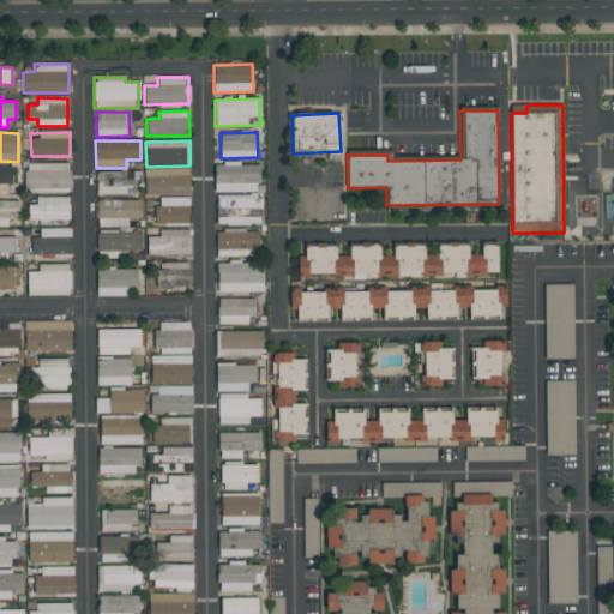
[(70,163),(25,164),(25,193),(70,193),(70,163)]
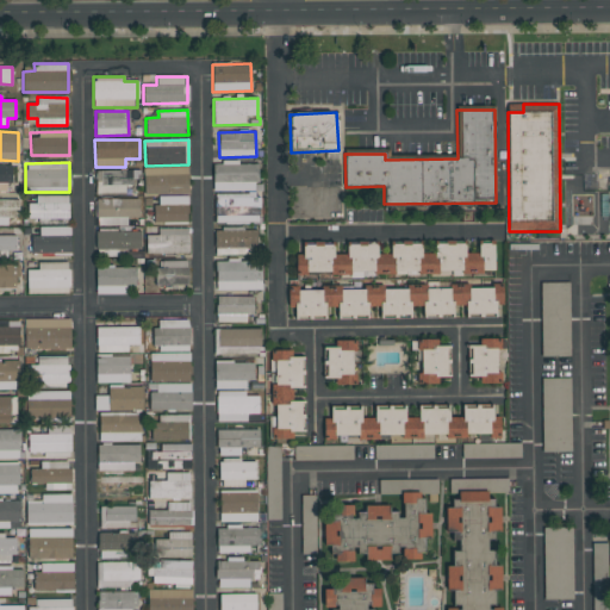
[(259,163),(212,163),(212,192),(260,191),(259,163)]
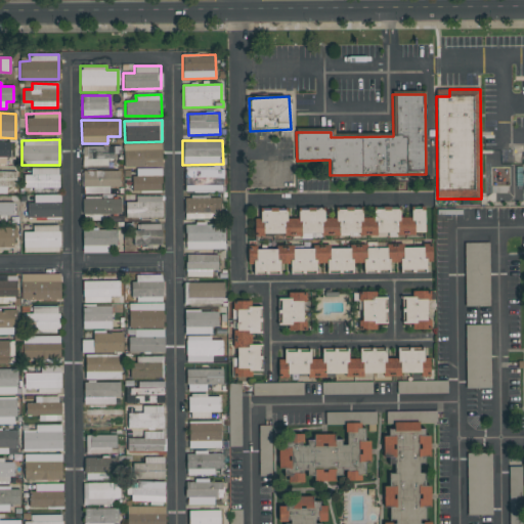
[(0,164),(8,165),(9,142),(0,141),(0,164)]
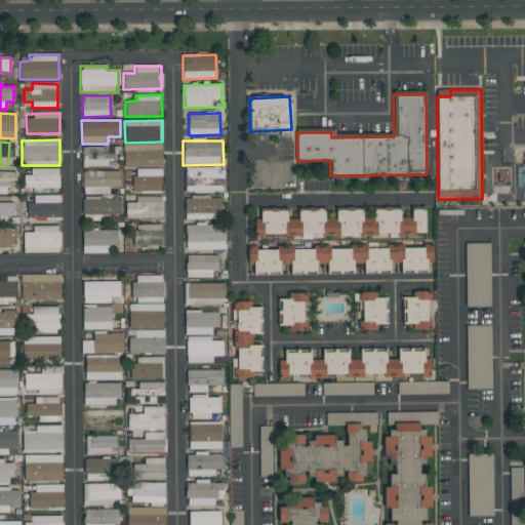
[(124,168),(162,167),(162,144),(123,145),(124,168)]
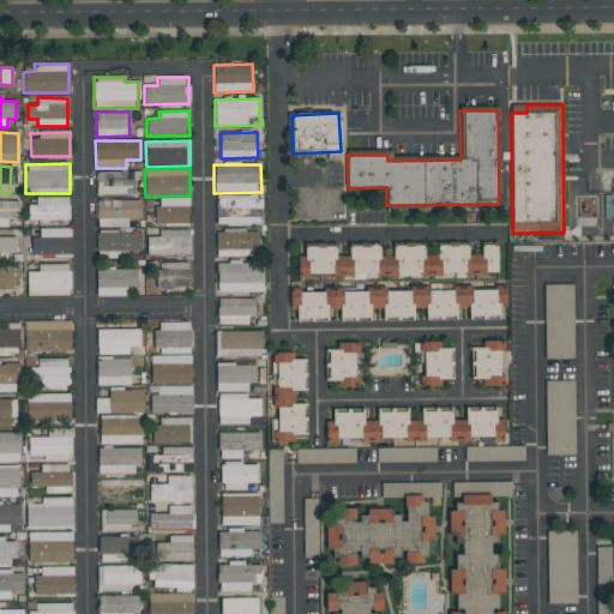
[(97,196),(127,196),(126,190),(138,190),(137,172),(96,172),(97,196)]
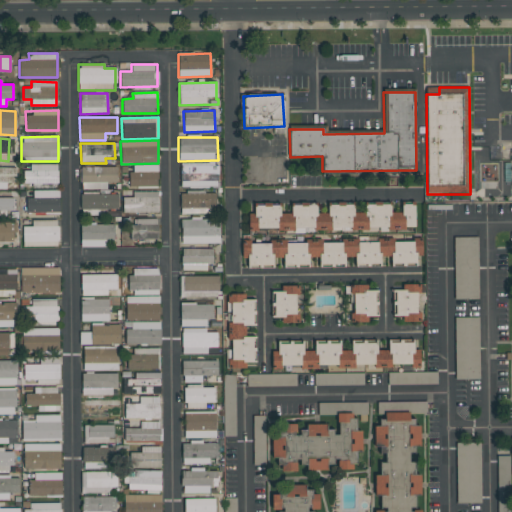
[(180,163),(180,188),(219,187),(219,163),(180,163)]
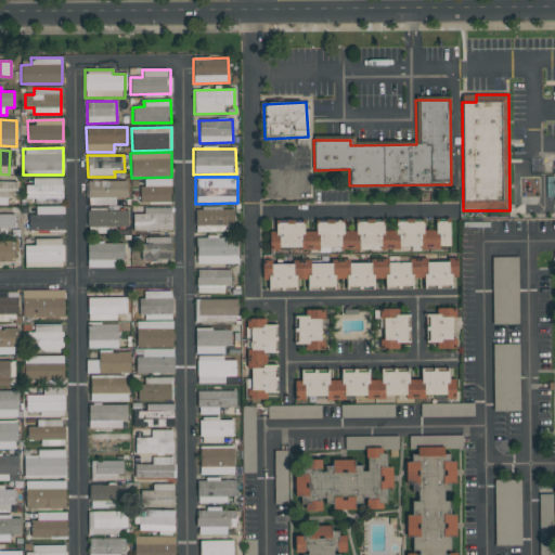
[(34,204),(62,204),(62,178),(33,179),(33,185),(25,185),(25,198),(34,198),(34,204)]
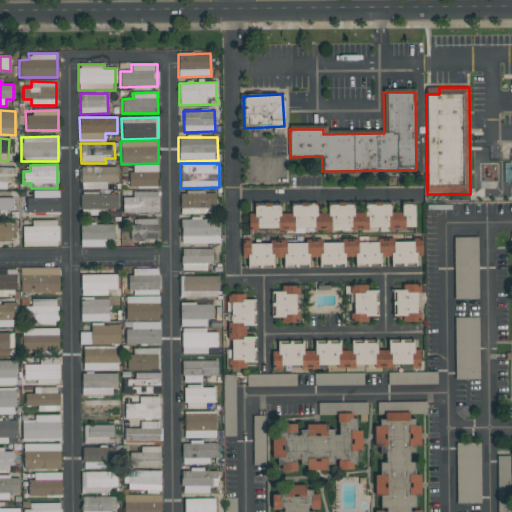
[(157,164),(130,165),(130,187),(158,187),(157,164)]
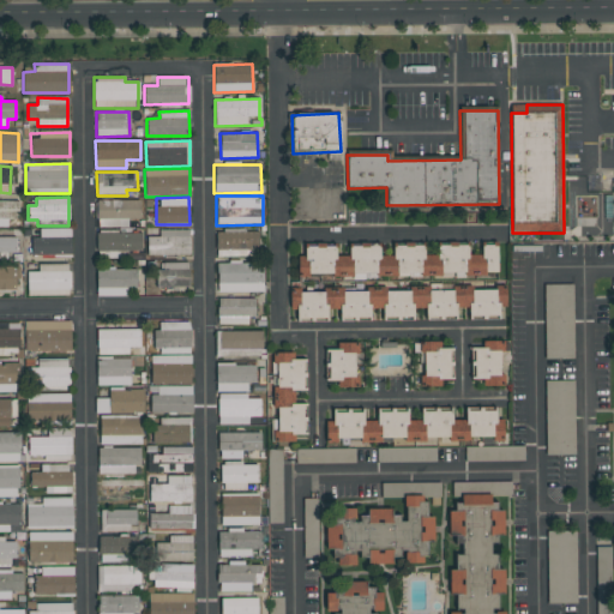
[(140,200),(97,200),(96,227),(128,228),(128,220),(140,220),(140,200)]
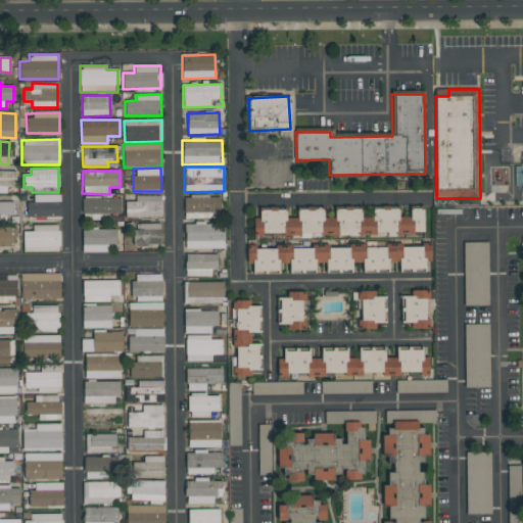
[(15,172),(0,172),(0,193),(6,194),(6,187),(15,187),(15,172)]
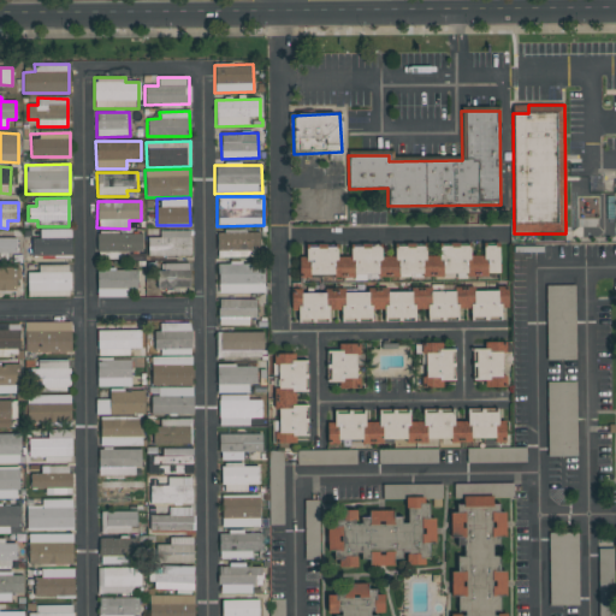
[(71,230),(40,229),(40,238),(33,238),(33,256),(71,256),(71,230)]
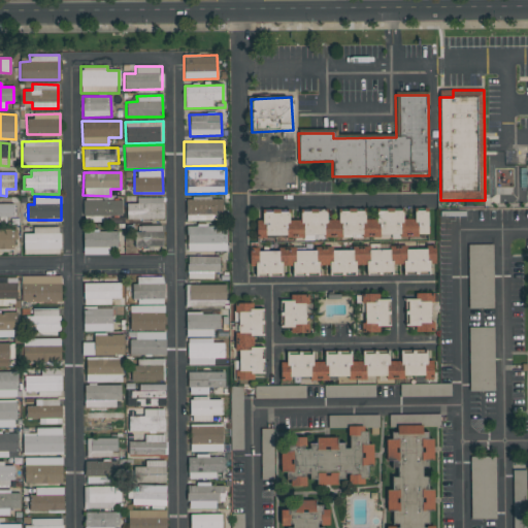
[(126,204),(126,221),(163,220),(163,198),(136,198),(136,204),(126,204)]
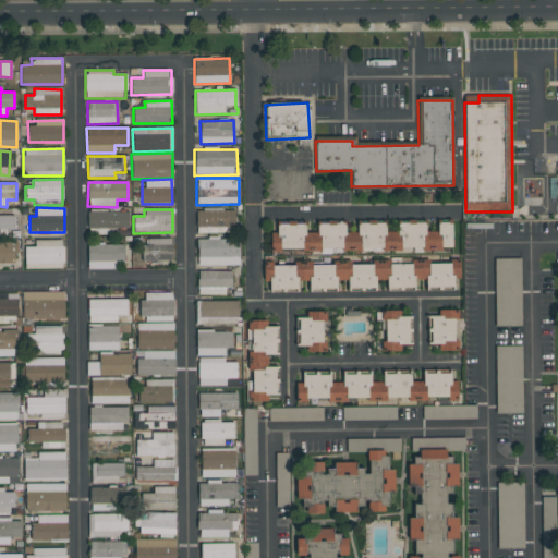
[(234,233),(234,210),(196,210),(196,233),(234,233)]
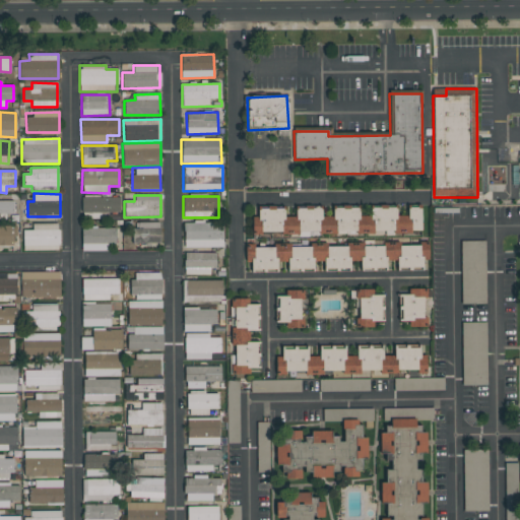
[(120,197),(81,197),(81,219),(103,219),(103,212),(119,212),(120,197)]
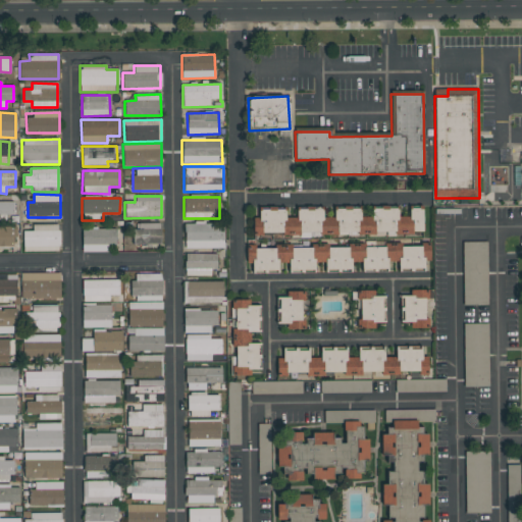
[(0,220),(12,221),(12,202),(0,201),(0,220)]
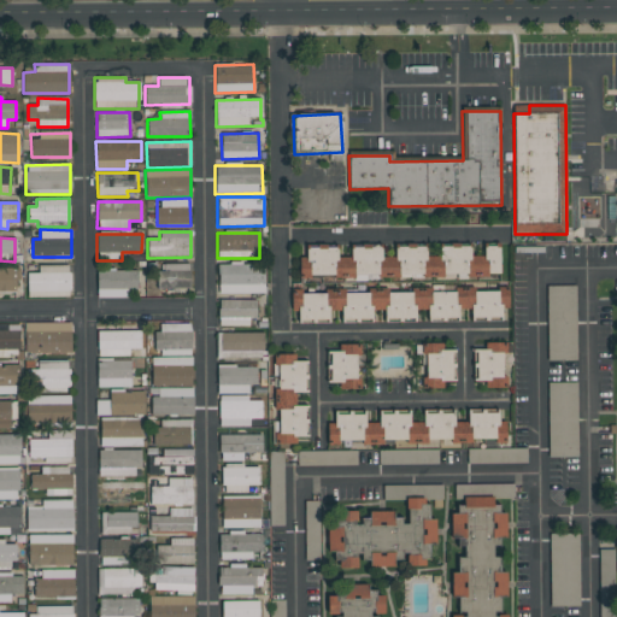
[(300,280),(500,277),(499,246),(483,247),(485,256),(471,257),(470,246),(439,246),(439,256),(425,256),(425,246),(394,247),(395,257),(382,257),(381,246),(351,247),(351,257),(338,258),(338,246),(306,247),(306,258),(299,258),(300,280)]
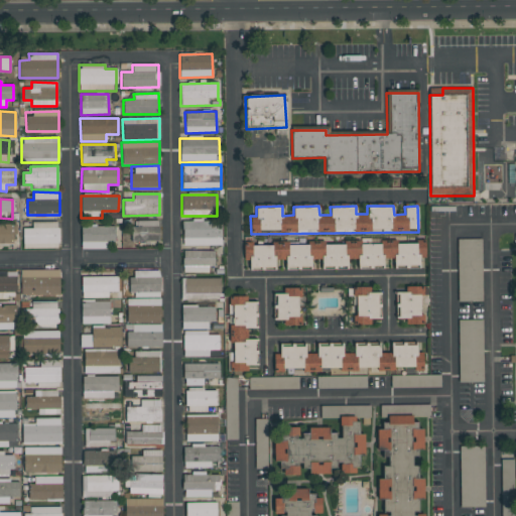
[(159,221),(133,221),(133,242),(159,242),(159,221)]
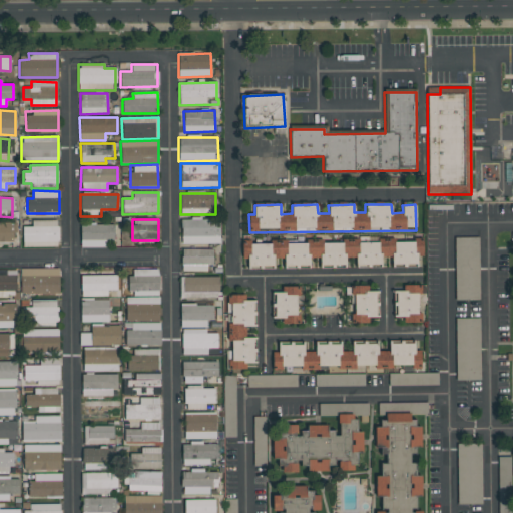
[(181,244),(219,244),(219,219),(181,219),(181,244)]
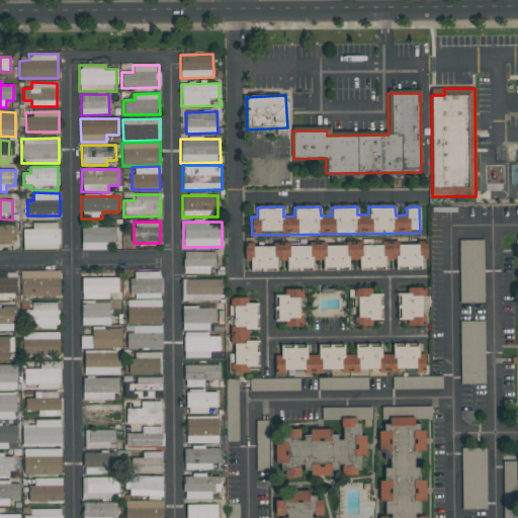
[(59,223),(32,223),(32,230),(23,230),(23,247),(59,246),(59,223)]
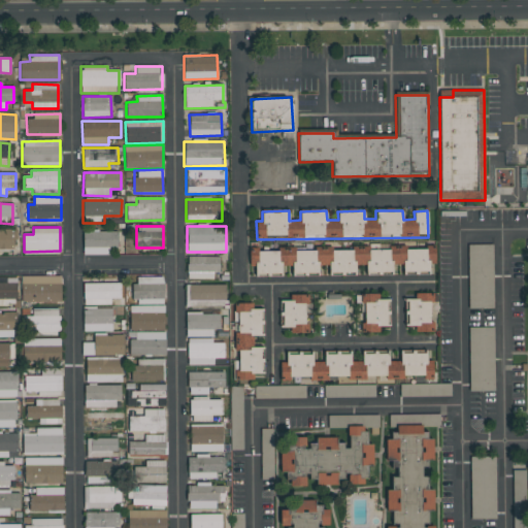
[(0,250),(12,250),(12,241),(17,241),(17,228),(0,228),(0,250)]
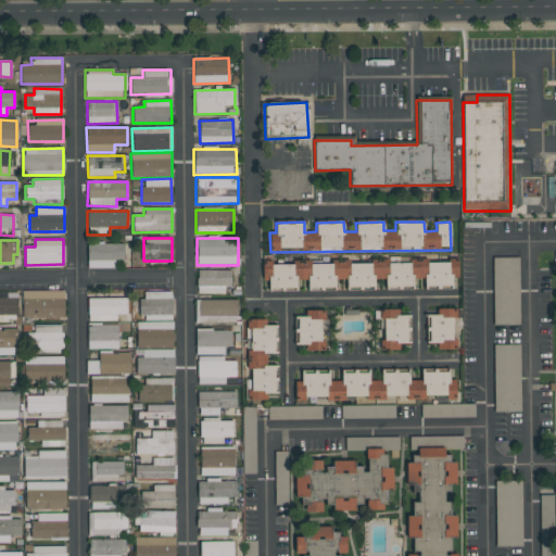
[(88,267),(124,267),(124,243),(87,243),(88,267)]
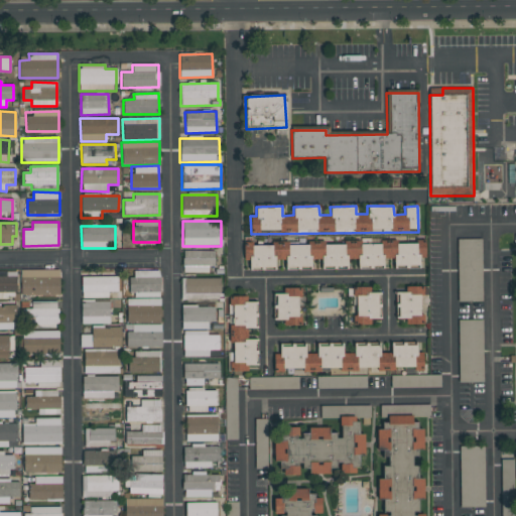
[(482,301),(482,239),(458,240),(458,301),(482,301)]
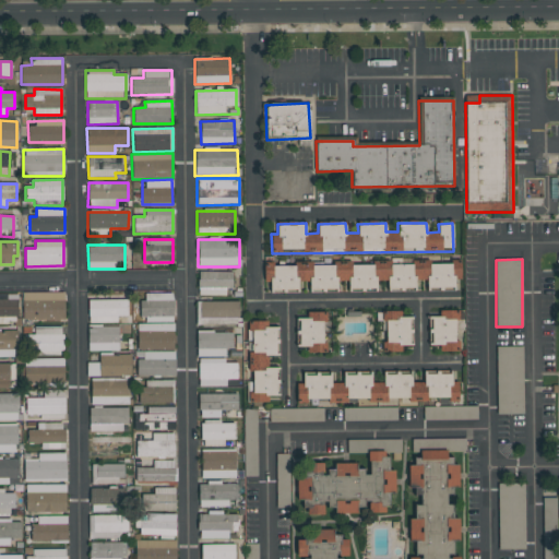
[(264,264),(264,282),(270,283),(270,294),(298,293),(298,282),(309,281),(309,293),(337,293),(337,281),(348,281),(348,289),(376,289),(376,281),(388,281),(388,287),(394,289),(416,288),(416,280),(426,280),(427,292),(453,290),(456,280),(461,280),(460,262),(431,263),(421,260),(413,261),(412,262),(278,265),(273,264),(264,264)]
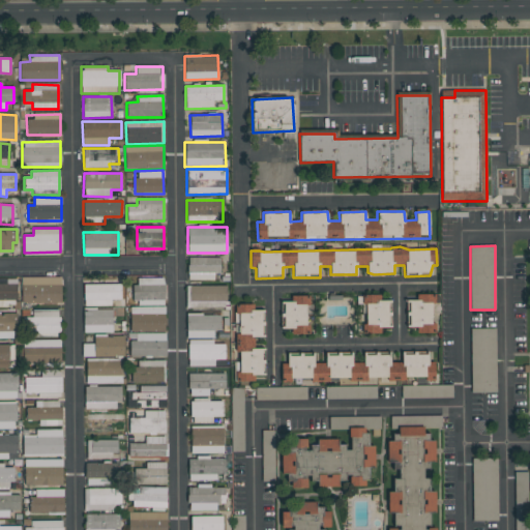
[(218,258),(187,258),(187,281),(218,281),(218,258)]
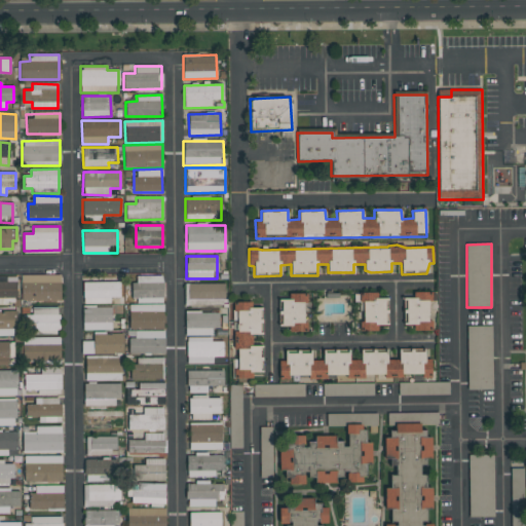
[(61,274),(21,275),(21,301),(61,301),(61,274)]
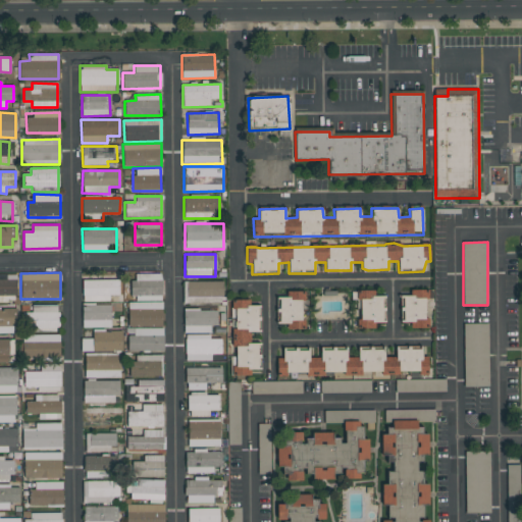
[(162,273),(133,273),(133,300),(161,300),(162,273)]
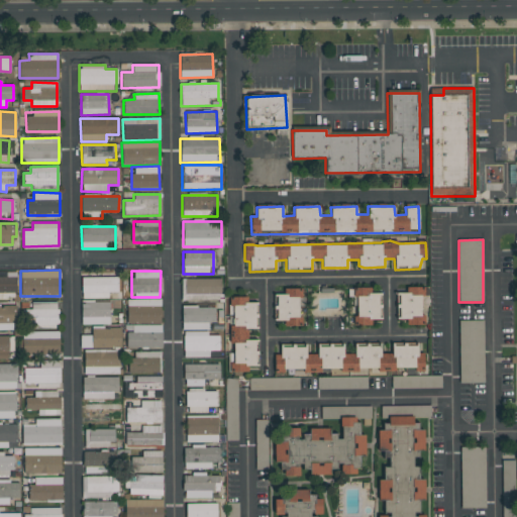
[(82,278),(82,299),(108,298),(108,293),(118,293),(118,278),(82,278)]
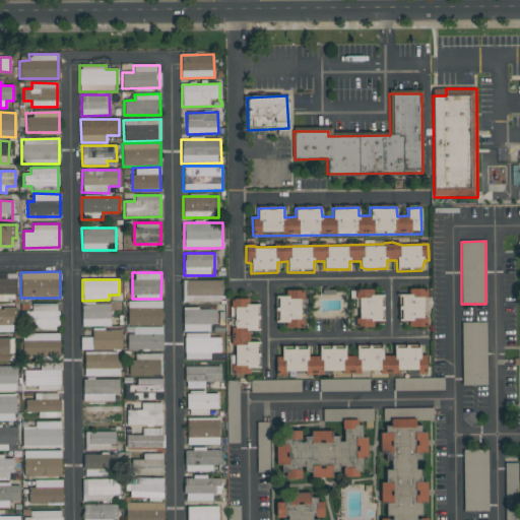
[(182,302),(221,303),(221,281),(183,280),(182,302)]
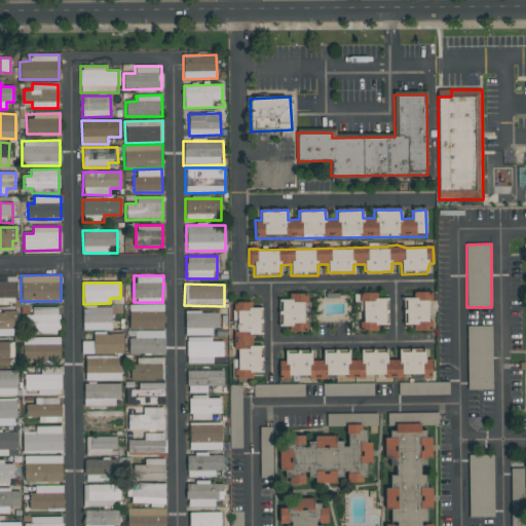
[(430,292),(411,293),(411,298),(404,298),(404,325),(413,325),(413,331),(431,331),(430,292)]
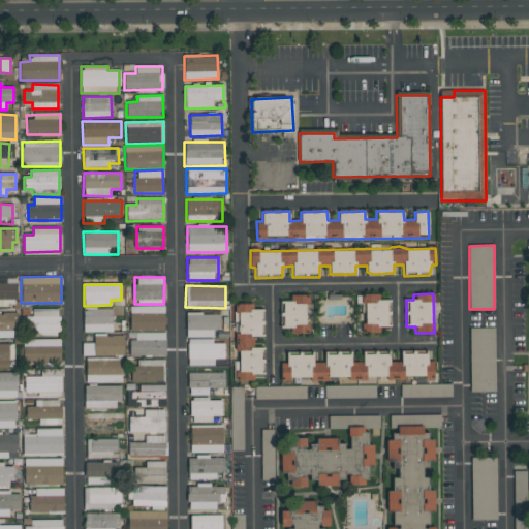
[(390,300),(379,300),(379,294),(360,294),(360,303),(364,303),(364,334),(380,333),(380,328),(391,328),(390,300)]
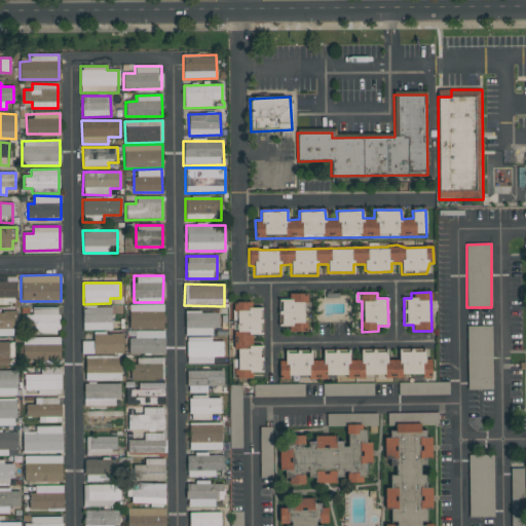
[(305,331),(305,311),(308,311),(308,294),(289,294),(289,300),(279,300),(279,332),(305,331)]
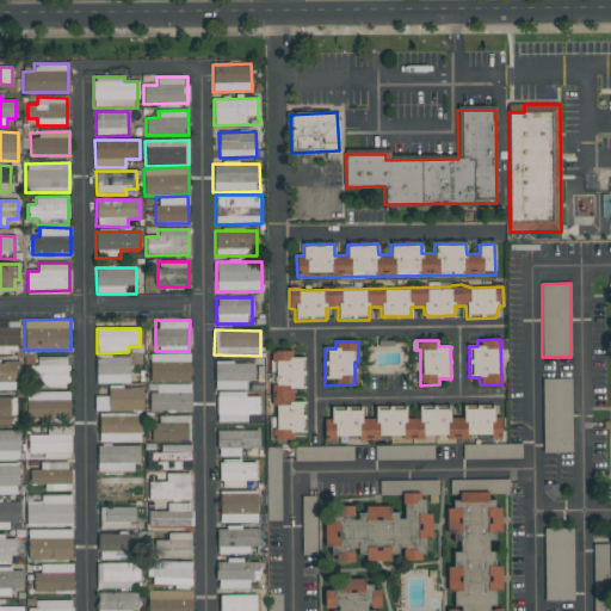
[(190,383),(190,353),(149,355),(150,383),(190,383)]
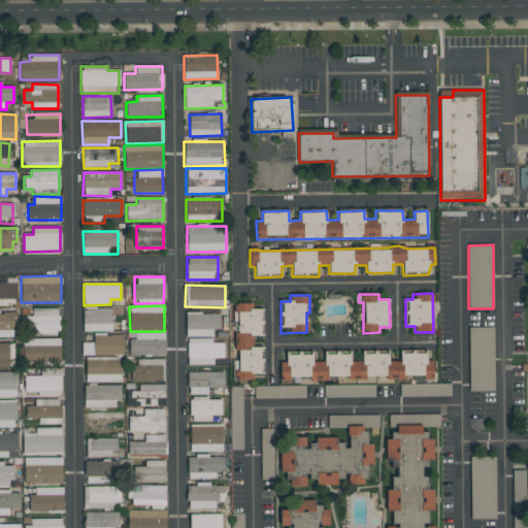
[(60,308),(34,308),(33,334),(59,335),(60,308)]
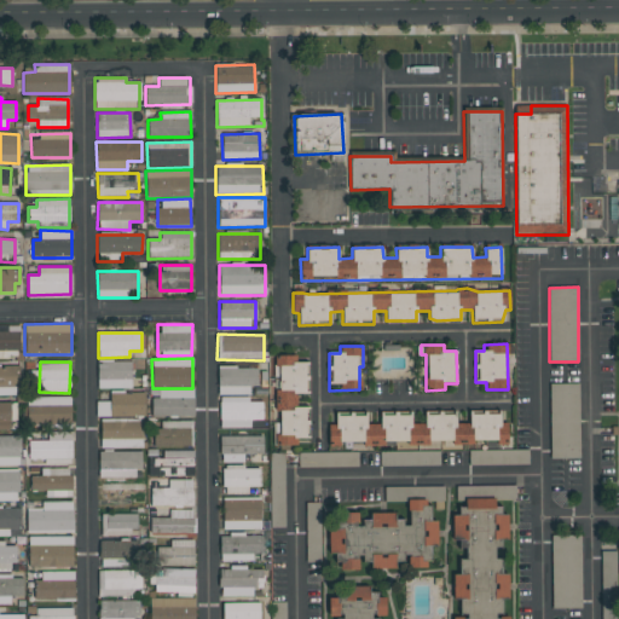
[(131,362),(98,362),(98,388),(131,388),(131,362)]
